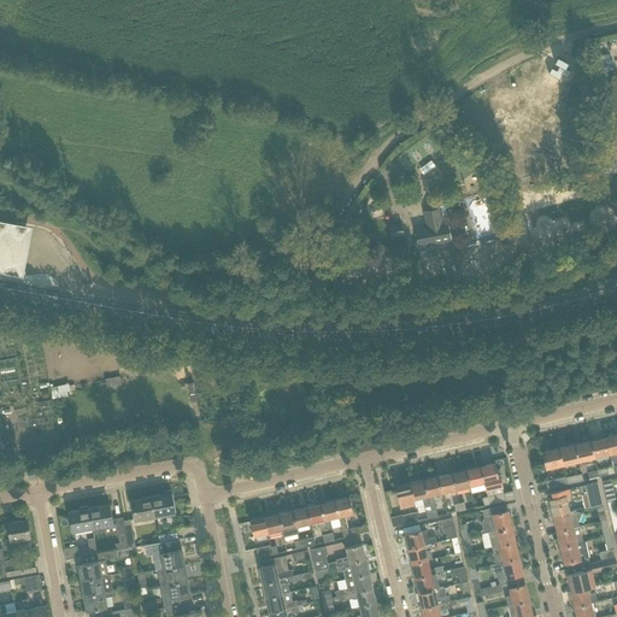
[(552,68),(548,74),(559,80),(562,74),(568,76),(570,71),(565,68),(568,63),(557,57),(554,63),(559,65),(557,70),(552,68)]
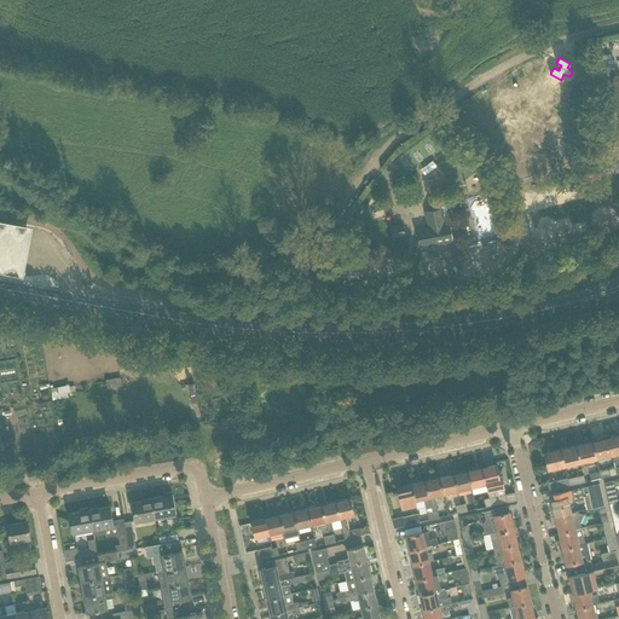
[(534,70),(528,74),(539,92),(545,87),(534,70)]
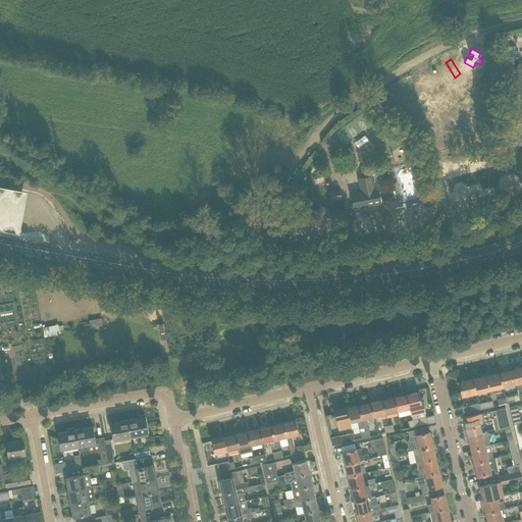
[(435,65),(431,68),(433,72),(435,77),(440,74),(435,65)]
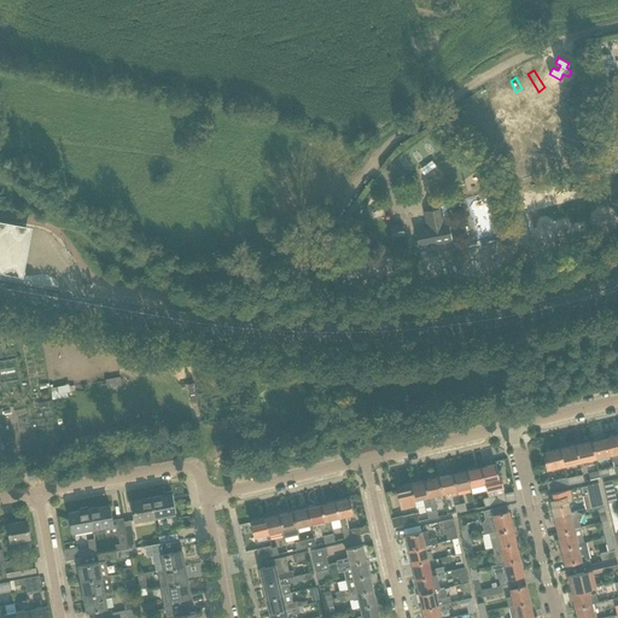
[(476,97),(474,103),(481,103),(481,109),(493,110),(493,104),(487,104),(488,98),(494,98),(494,92),(482,91),(482,97),(476,97)]
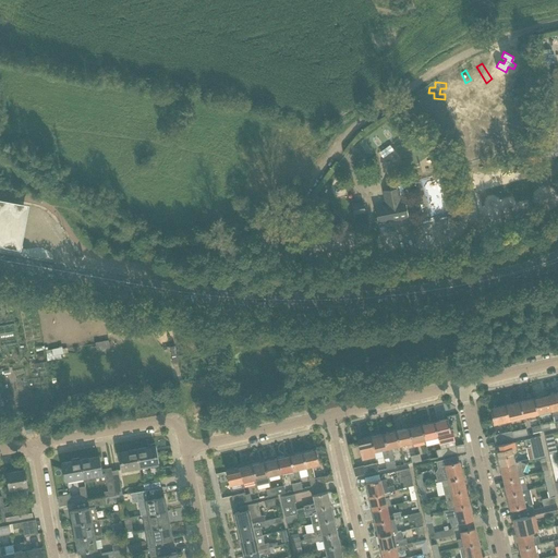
[(497,89),(494,93),(507,110),(516,104),(512,98),(506,89),(500,94),(497,89)]
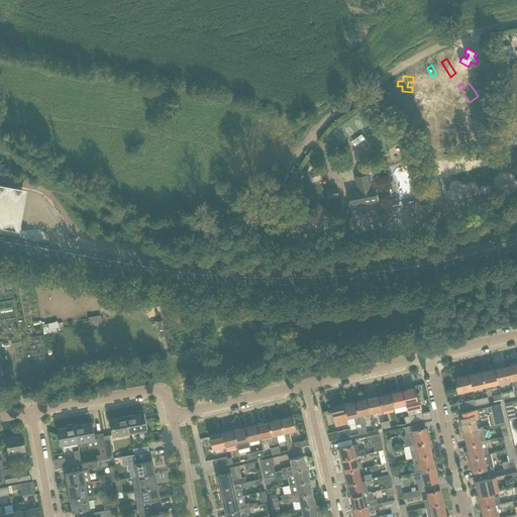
[(445,90),(433,94),(435,99),(446,95),(445,90)]
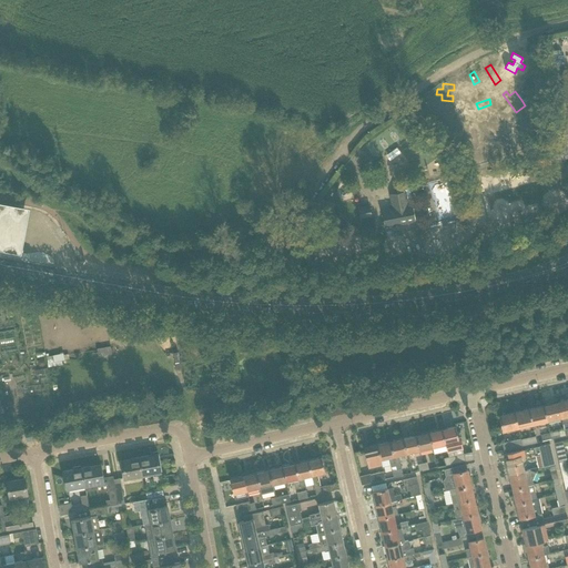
[(458,119),(455,120),(456,124),(459,124),(463,133),(470,131),(466,114),(458,115),(458,119)]
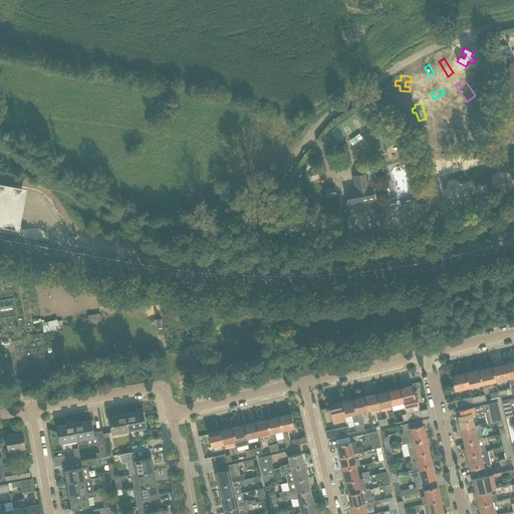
[(454,103),(437,108),(439,113),(455,109),(454,103)]
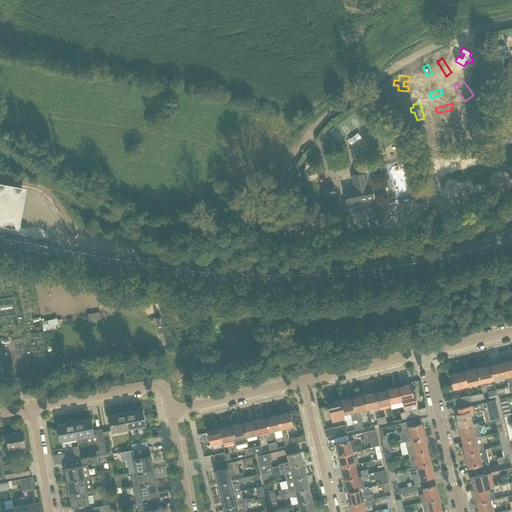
[(479,108),(474,109),(480,126),(484,124),(479,108)]
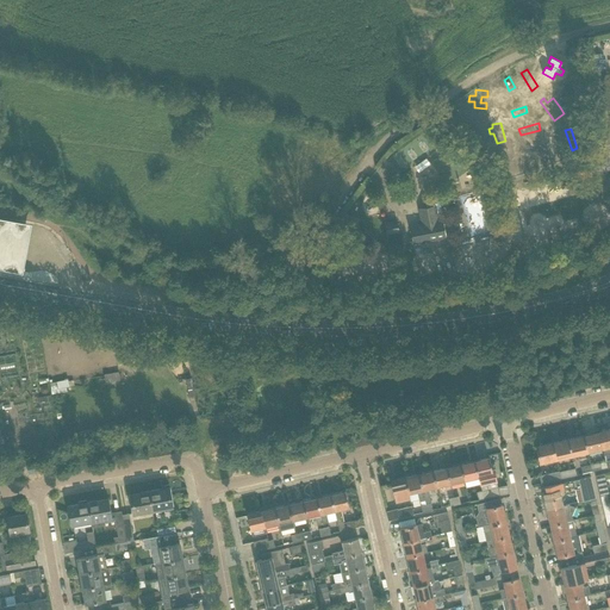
[(555,141),(543,145),(547,157),(559,153),(555,141)]
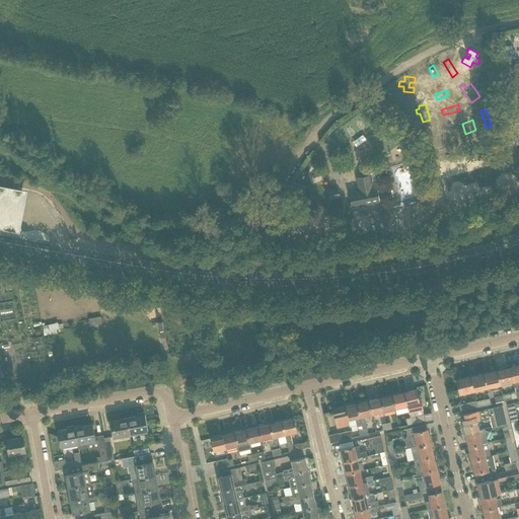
[(452,123),(445,125),(450,144),(457,142),(452,123)]
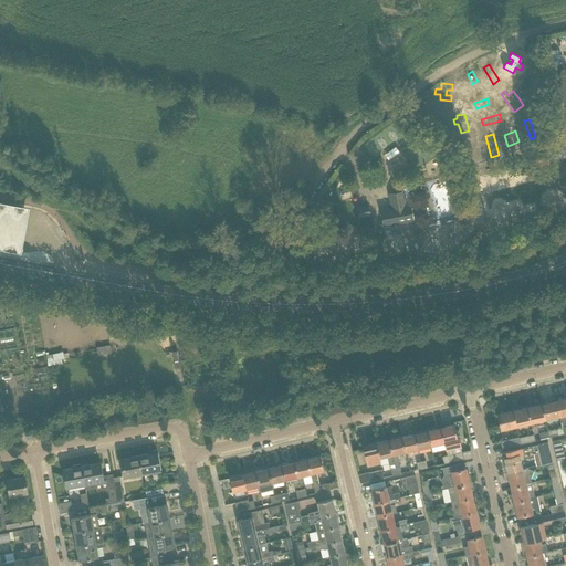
[(475,143),(458,145),(460,156),(478,154),(475,143)]
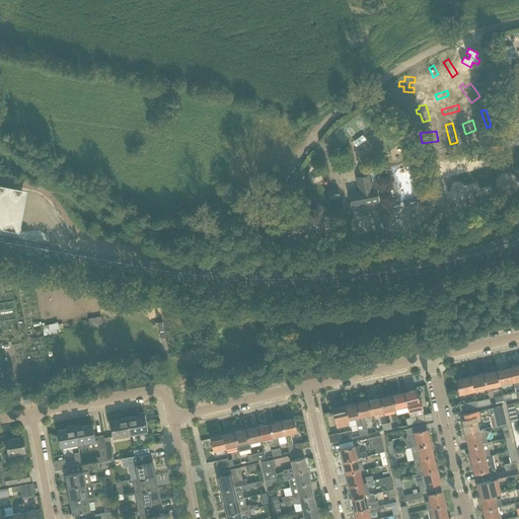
[(363,135),(352,140),(356,147),(366,142),(363,135)]
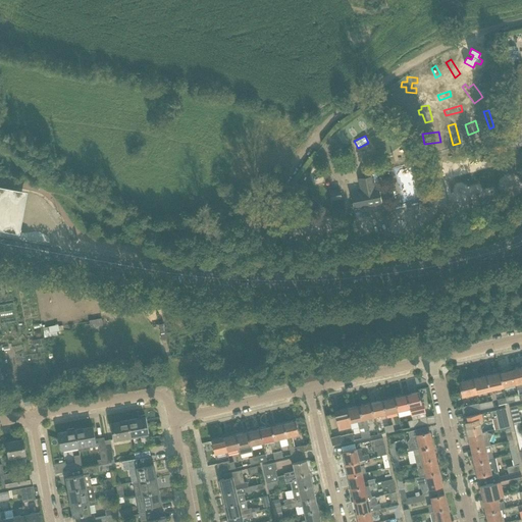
[(381,203),(378,189),(374,190),(371,175),(358,178),(361,192),(351,194),(353,208),(381,203)]
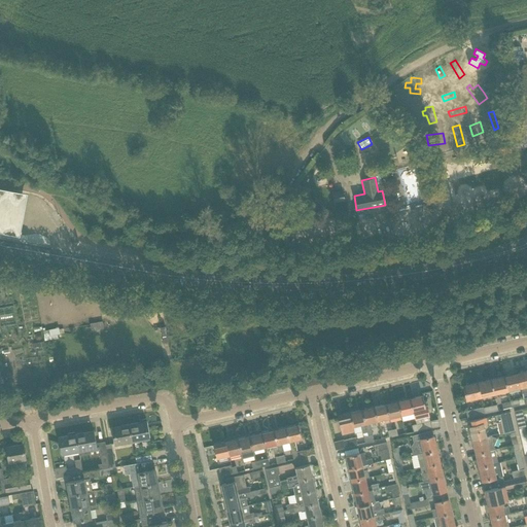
[(331,192),(334,203),(345,201),(343,190),(331,192)]
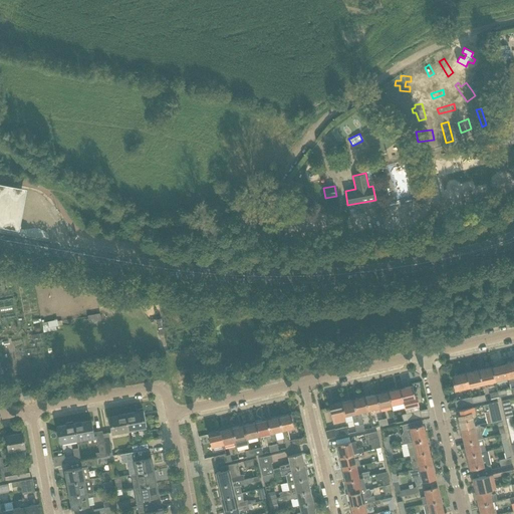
[(99,313),(87,315),(88,323),(101,321),(99,313)]
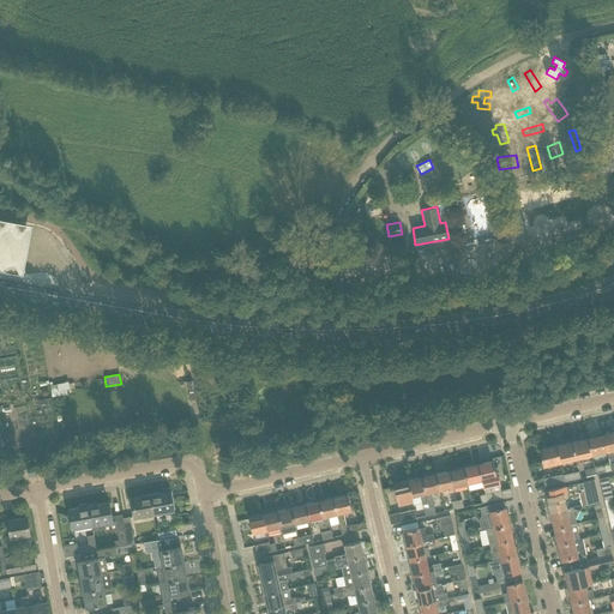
[(49,384),(52,396),(68,392),(67,381),(49,384)]
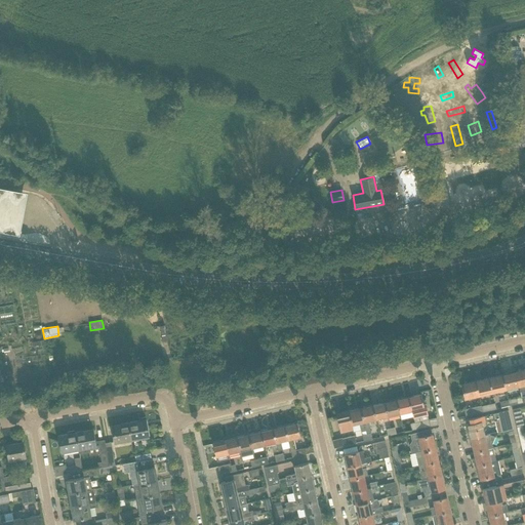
[(524,384),(524,369),(516,372),(519,386),(520,393),(524,391),(524,385),(524,384)]
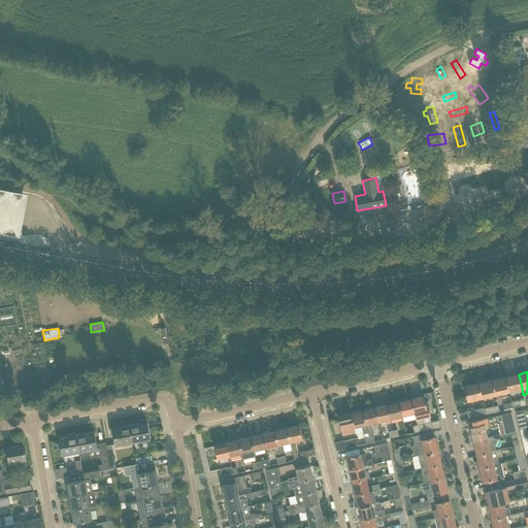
[(522,388),(519,374),(505,377),(508,391),(522,388)]
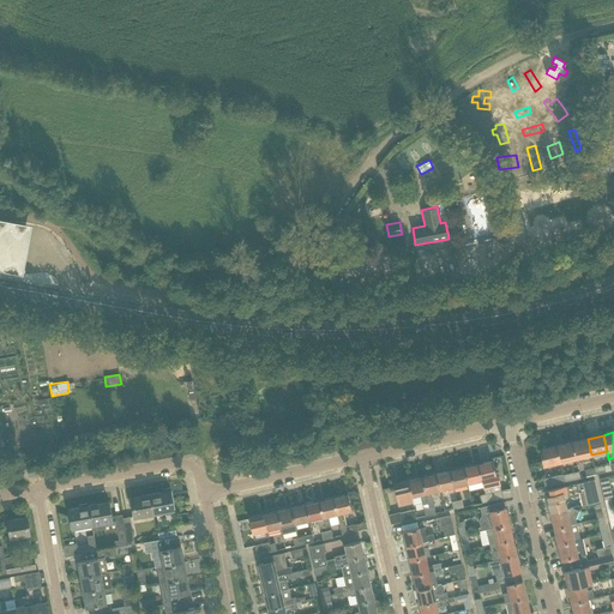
[(591,455),(588,439),(572,443),(576,458),(591,455)]
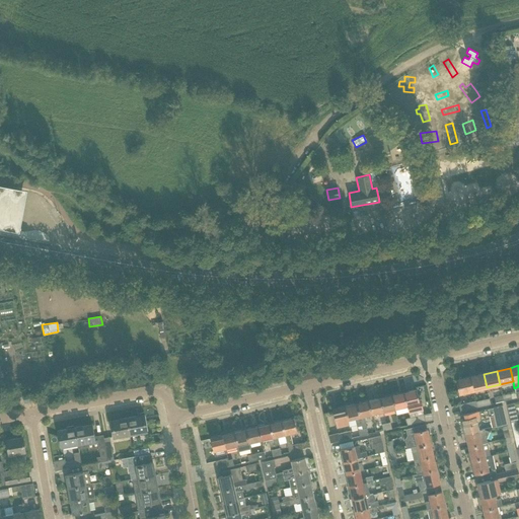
[(487,387),(484,374),(469,377),(472,390),(487,387)]
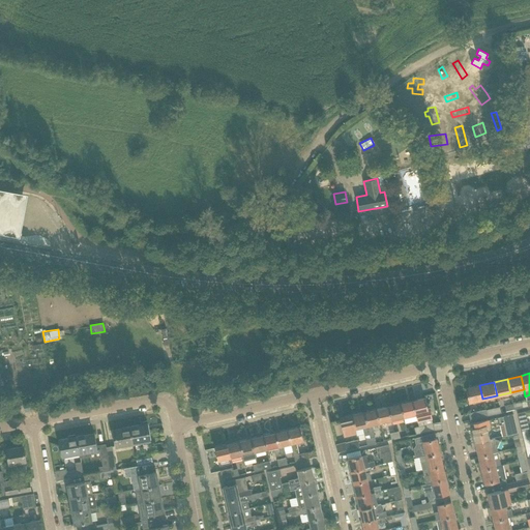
[(482,399),(479,385),(466,388),(469,402),(482,399)]
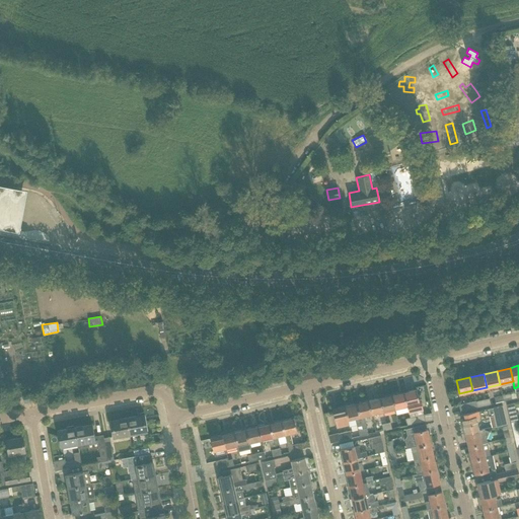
[(416,389),(403,392),(406,406),(410,418),(411,424),(425,421),(424,415),(415,417),(414,411),(422,409),(421,402),(419,402),(416,389)]
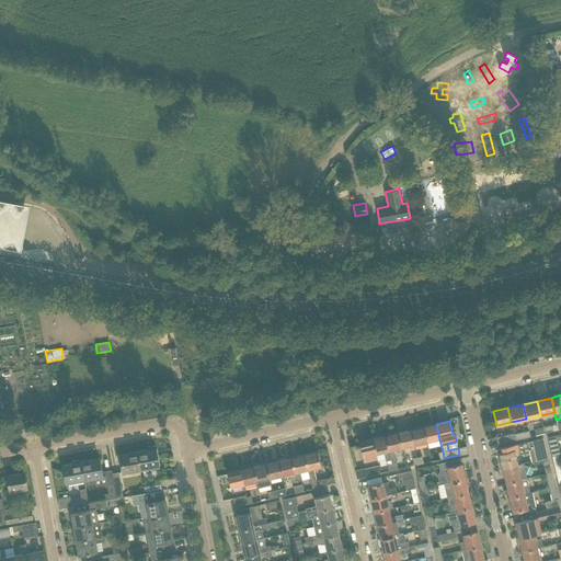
[(439,439),(436,424),(423,427),(427,442),(439,439)]
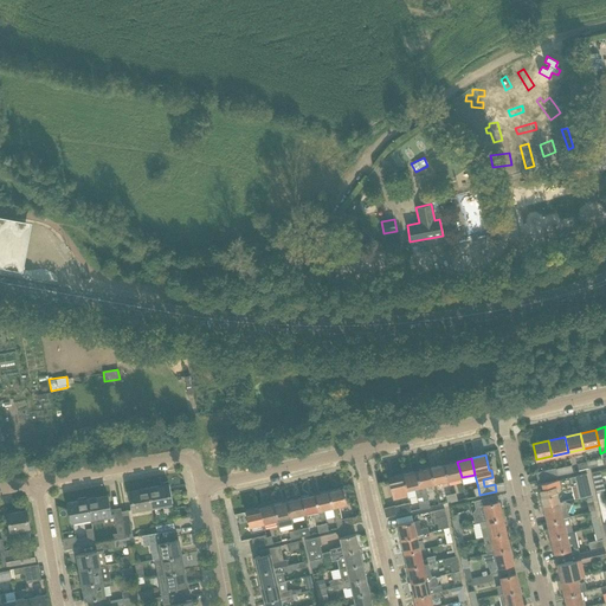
[(462,477),(457,462),(444,464),(447,481),(462,477)]
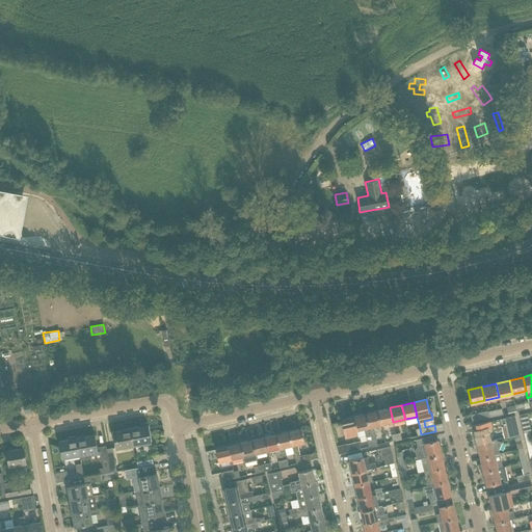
[(393,422),(390,407),(377,410),(380,425),(393,422)]
